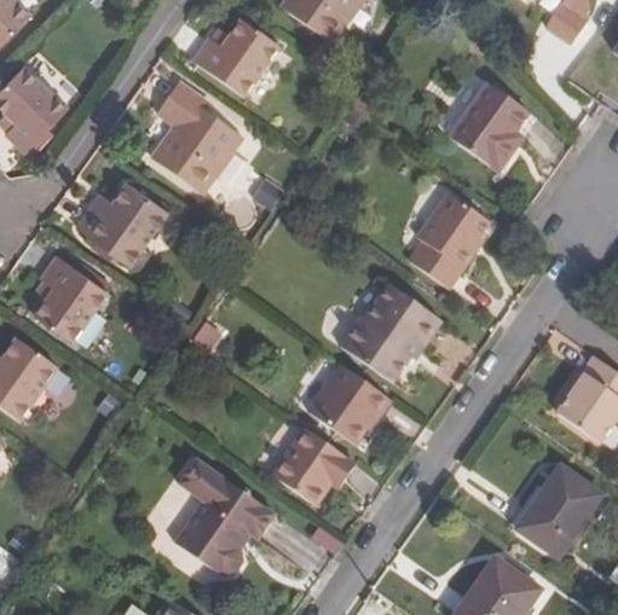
[(35,13),(21,0),(0,0),(0,42),(4,46),(35,13)]
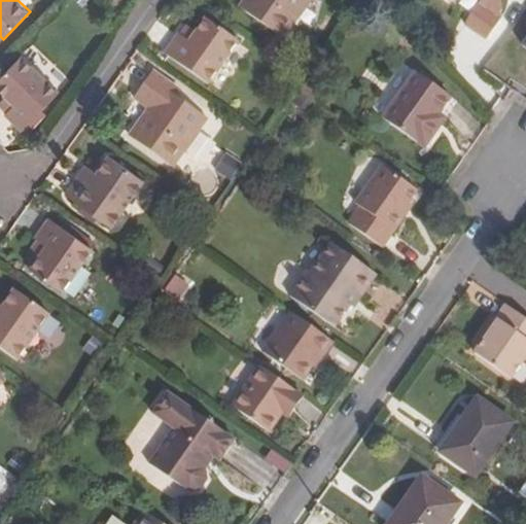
[(242,0),(241,3),(283,33),(306,0),(242,0)]
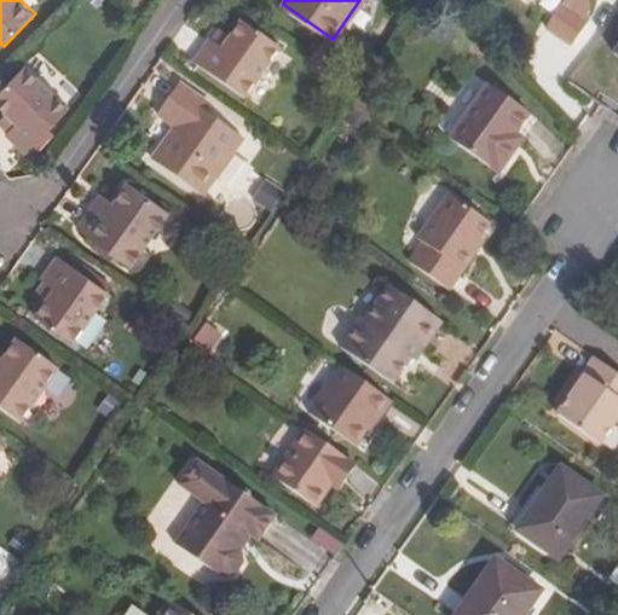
[(560,0),(542,28),(570,46),(585,23),(582,21),(587,13),(584,0),(560,0)]
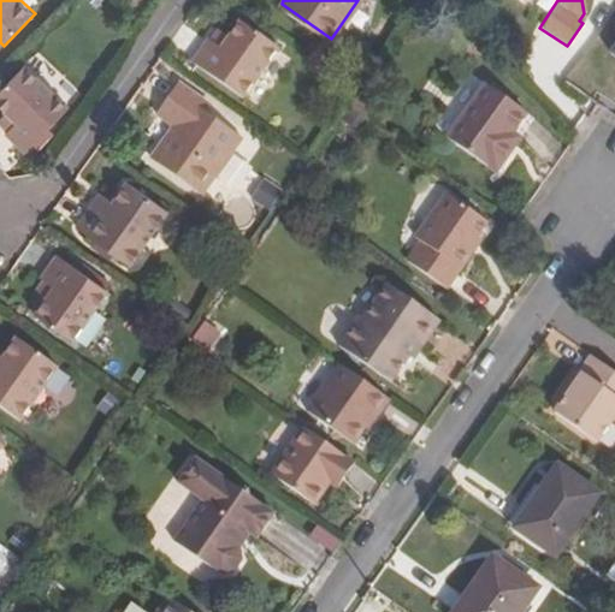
[(223,45),(214,40),(208,35),(193,58),(243,94),(277,45),(242,18),(230,34),(223,45)]
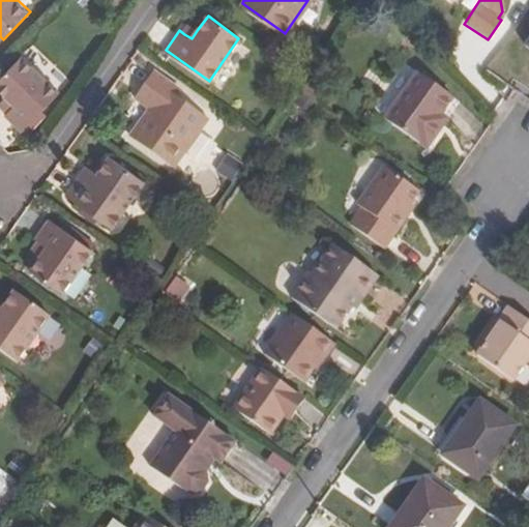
[(192,38),(198,29),(192,25),(184,34),(192,38)]
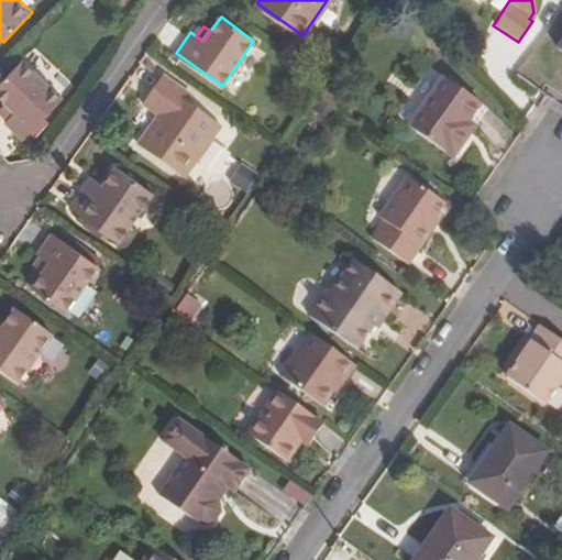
[(68,89),(25,57),(0,90),(23,107),(14,119),(34,134),(68,89)]
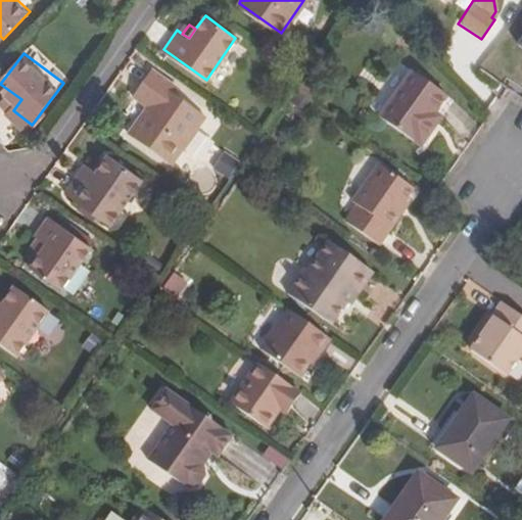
[(377,113),(419,143),(432,123),(427,119),(434,108),(444,93),(410,68),(377,113)]
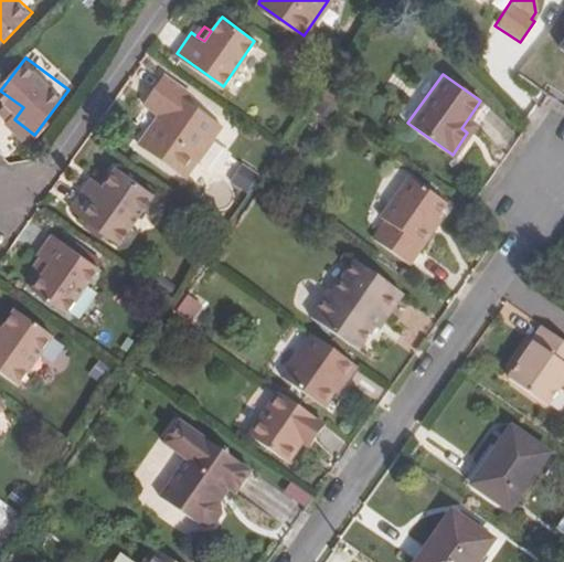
[(165,113),(162,116),(142,145),(189,177),(224,126),(192,103),(197,96),(169,75),(153,96),(171,109),(168,115),(165,113)]
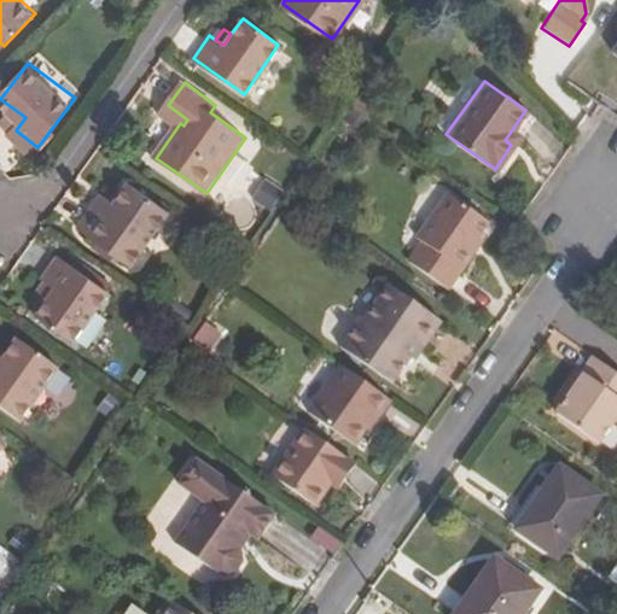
[(187,120),(168,105),(161,115),(178,127),(180,123),(184,126),(187,120)]
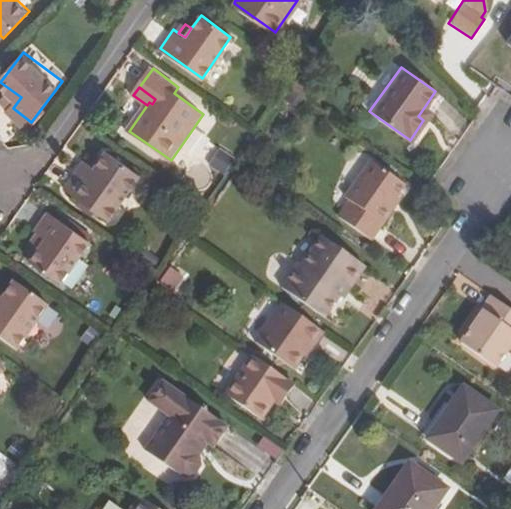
[(418,116),(423,120),(430,110),(425,106),(418,116)]
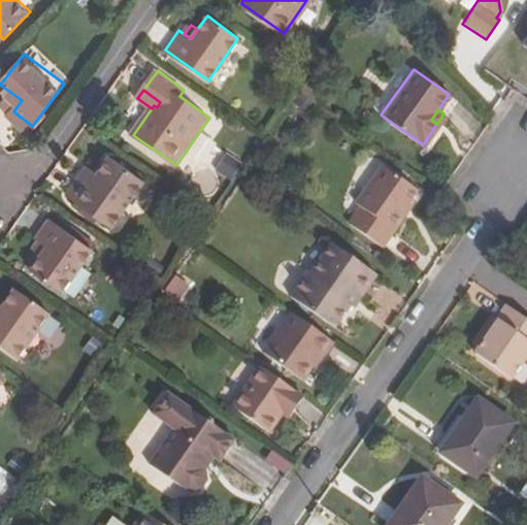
[(93,182),(84,174),(71,193),(116,225),(146,181),(112,155),(100,172),(93,182)]
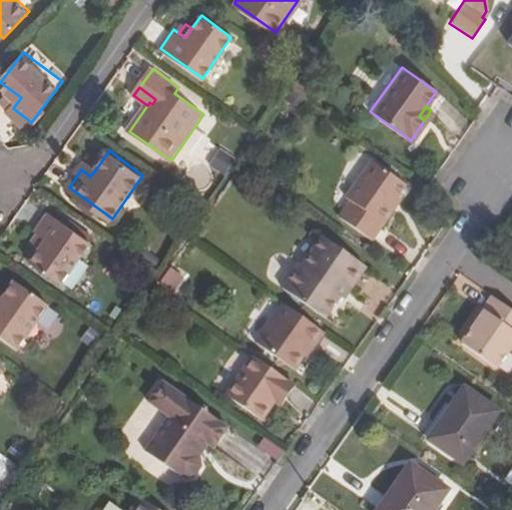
[(404,181),(370,158),(345,194),(350,198),(338,214),(370,237),(391,206),(388,204),(404,181)]
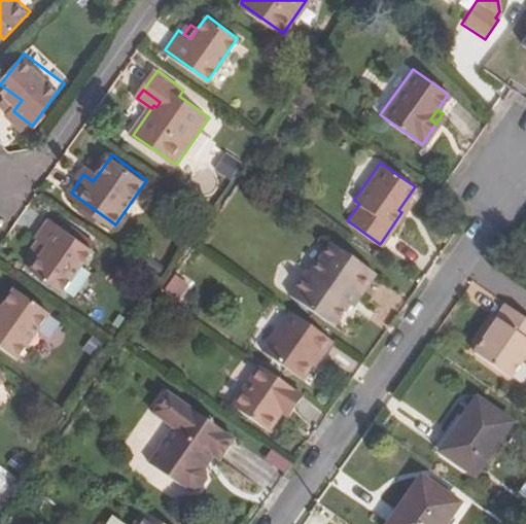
[(93,181),(100,172),(91,165),(83,174),(93,181)]
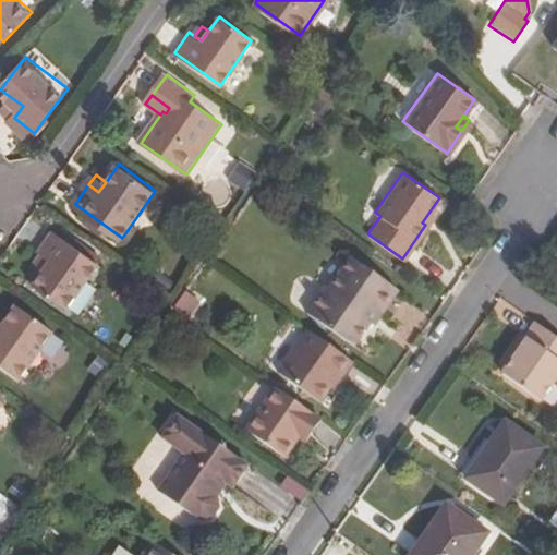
[(51,262),(43,274),(34,286),(67,309),(98,263),(53,231),(38,253),(44,256),(51,262)]
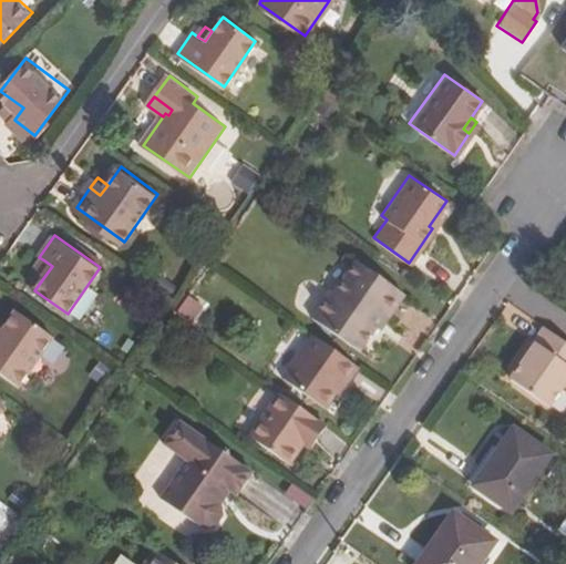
[(319,304),(311,316),(356,348),(381,313),(383,315),(401,290),(353,256),(330,288),(319,304)]
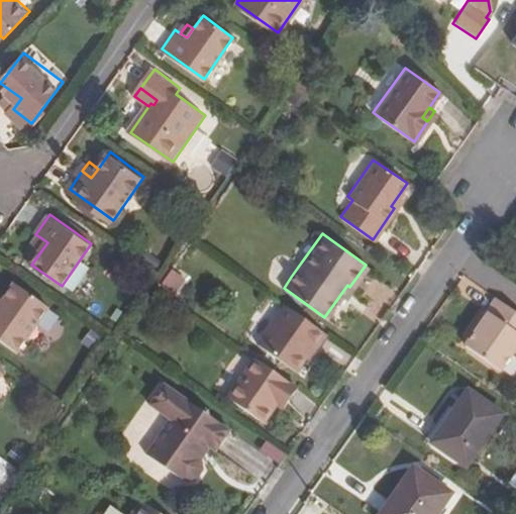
[(32,248),(39,253),(47,242),(40,237),(32,248)]
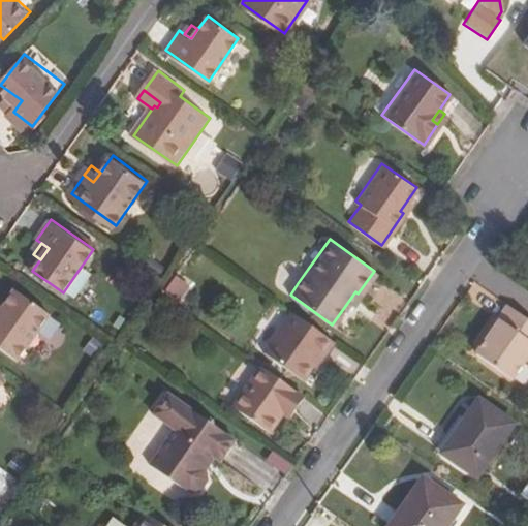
[(161,289),(180,301),(190,282),(173,272),(161,289)]
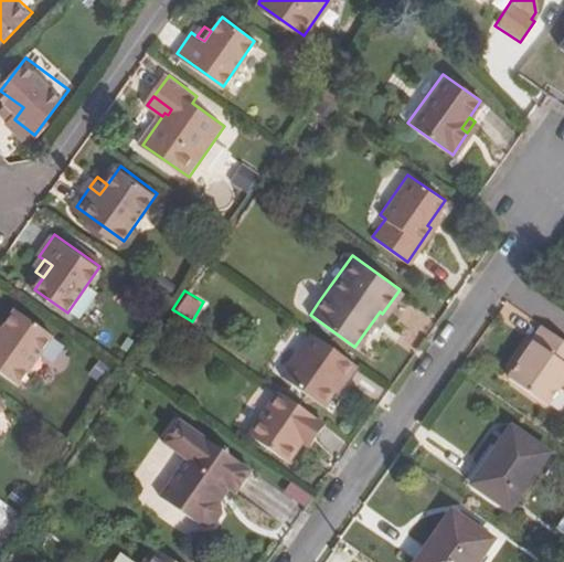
[(0,337),(0,371),(21,386),(55,338),(18,311),(6,329),(0,337)]
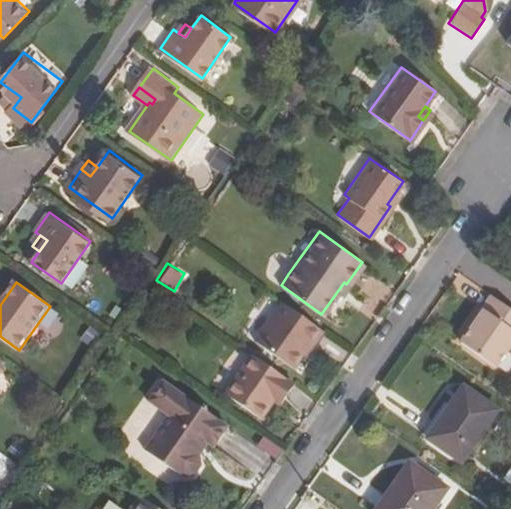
[(493,364),(510,338),(510,308),(489,293),(479,307),(482,309),(460,341),(493,364)]
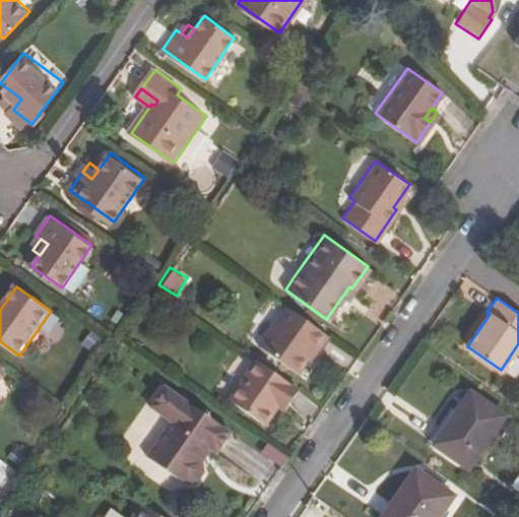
[(319,345),(328,332),(288,305),(280,316),(277,314),(258,341),(298,370),(317,343),(319,345)]
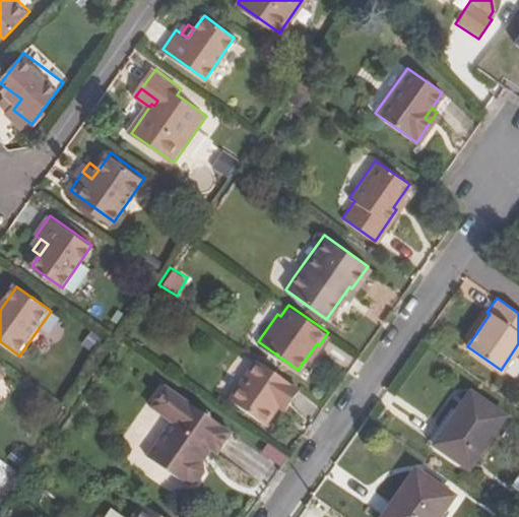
[(286,404),(300,385),(258,354),(231,394),(266,419),(279,399),(286,404)]
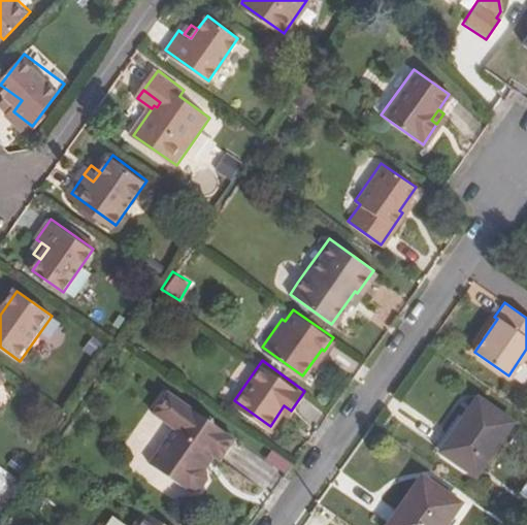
[(234,437),(168,390),(153,412),(174,426),(149,462),(189,490),(199,489),(206,478),(205,466),(198,461),(207,450),(213,454),(220,458),(234,437)]
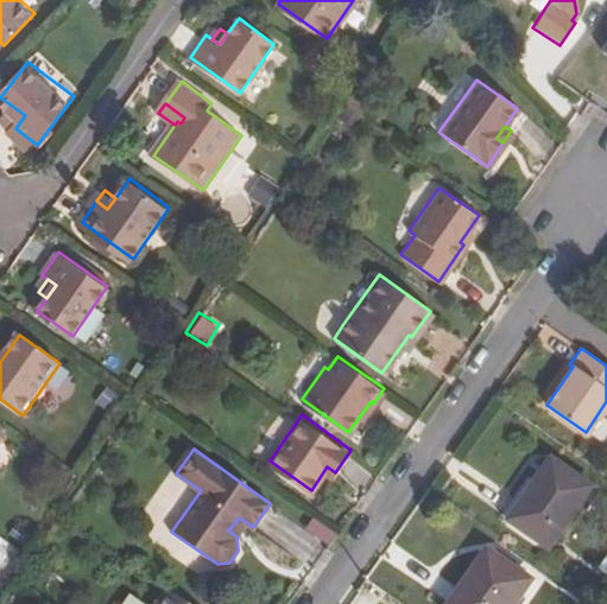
[(592,485),(551,457),(509,516),(549,545),(592,485)]
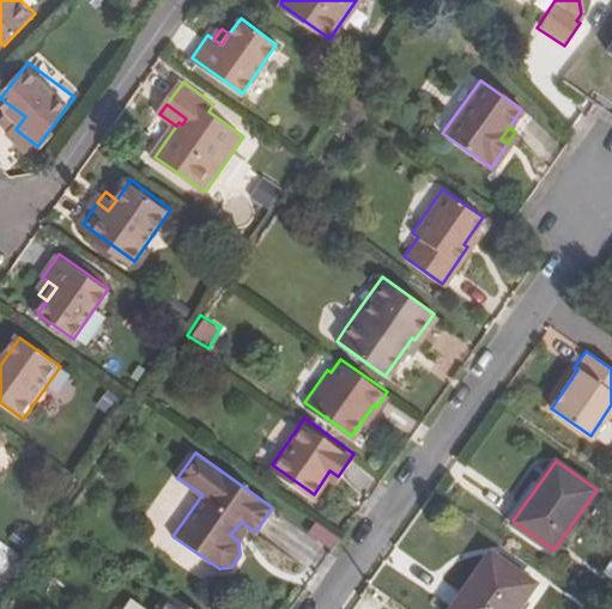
[(313,518),(306,530),(331,547),(339,535),(313,518)]
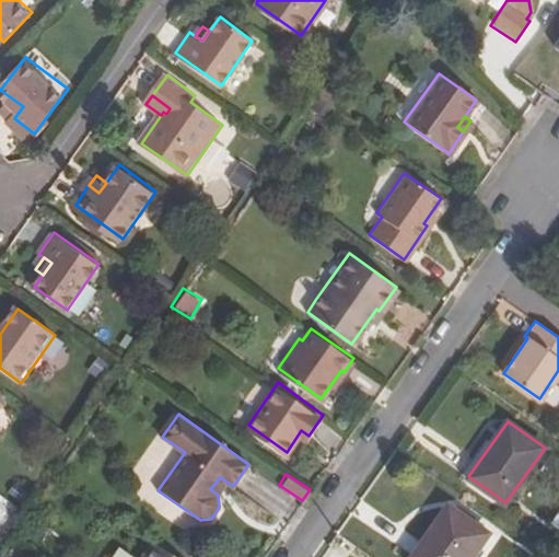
[(226,482),(220,477),(210,489),(218,495),(226,482)]
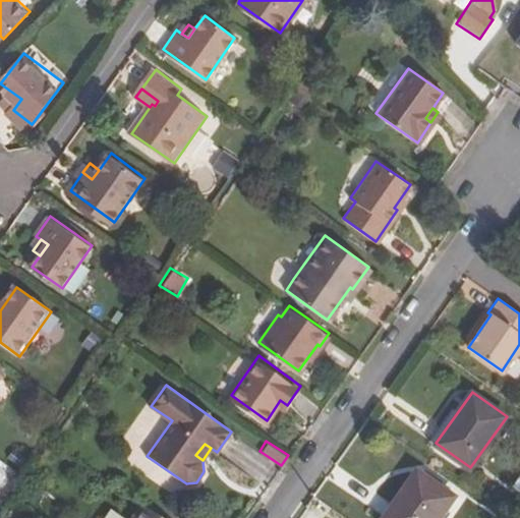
[(437,517),(454,496),(418,469),(383,517),(437,517)]
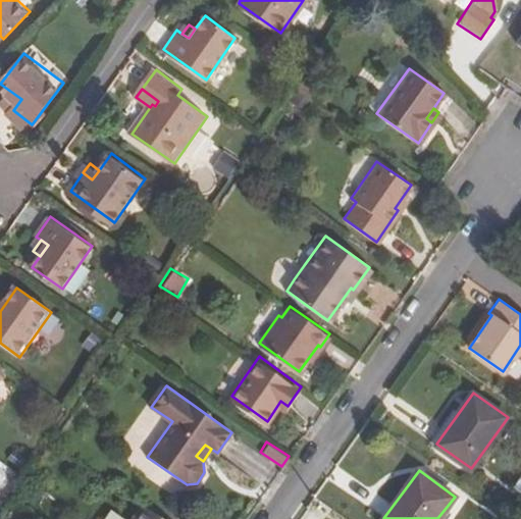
[(163,518),(142,503),(129,518),(163,518)]
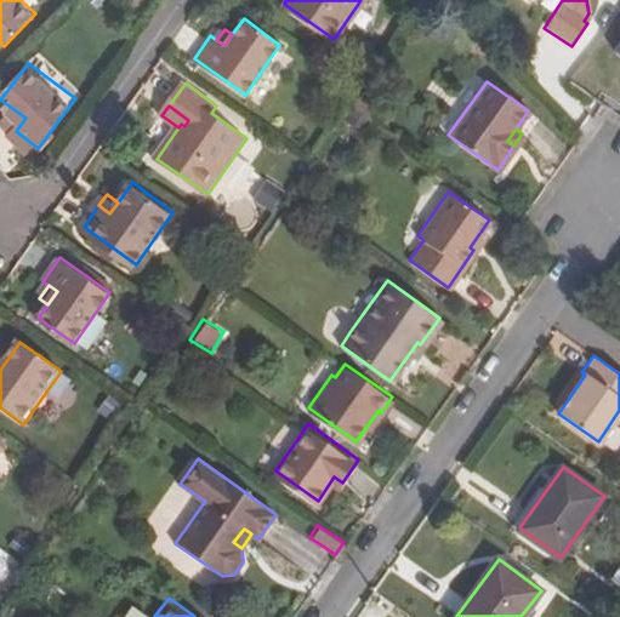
All buildings are outlined.
